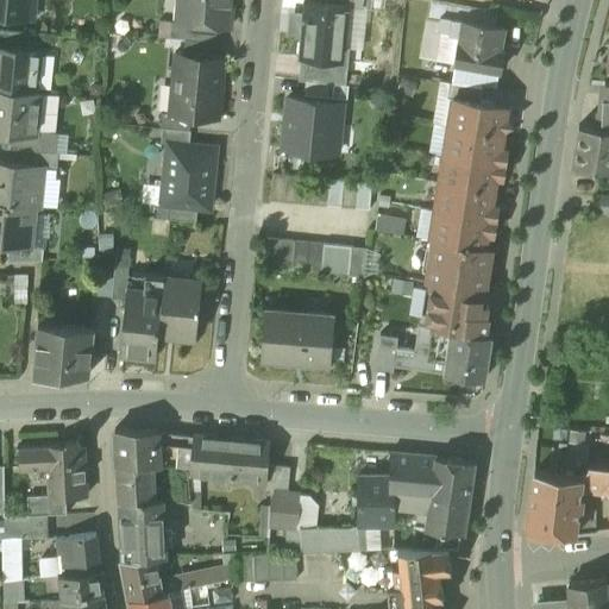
[(0,0),(0,16),(31,19),(31,17),(26,17),(27,0),(0,0)]
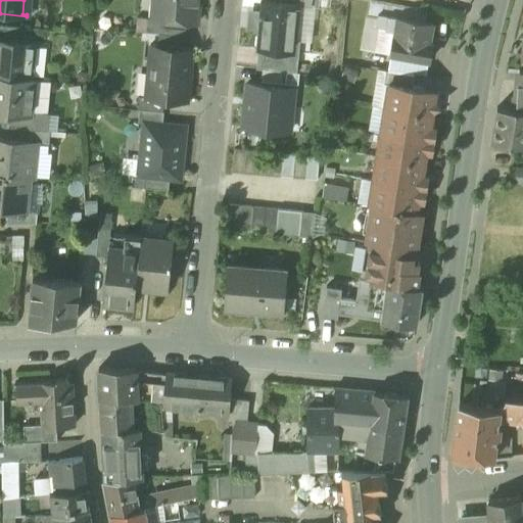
[(185,22),(196,24),(197,0),(151,0),(151,10),(154,14),(153,19),(185,22)]
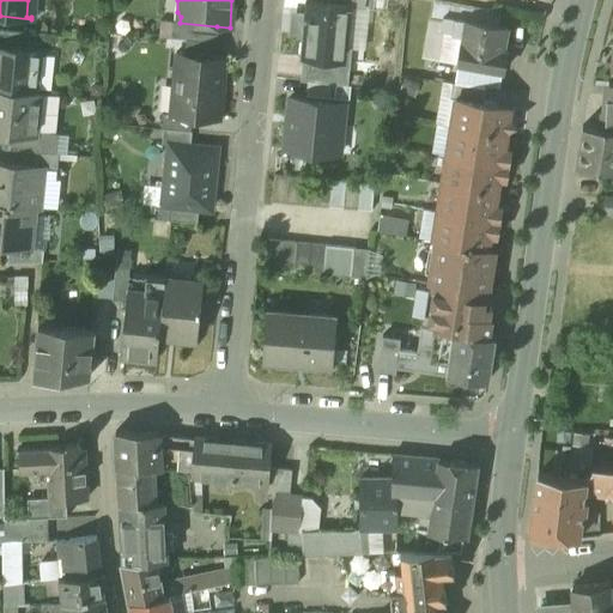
[(308,1),(307,17),(304,36),(303,59),(344,62),(346,49),(350,7),(350,5),(328,4),(308,1)]
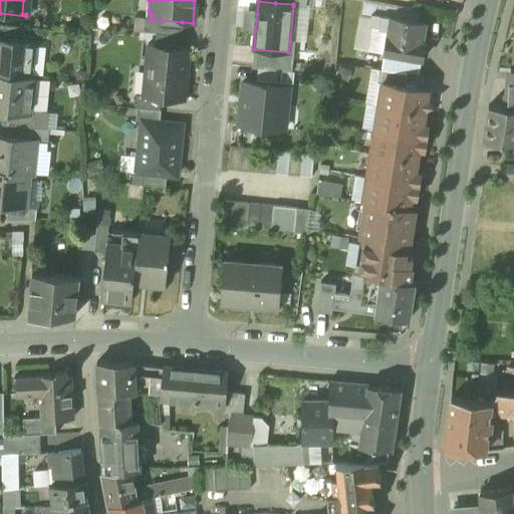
[(371,14),(418,22),(419,10),(364,1),(362,12),(371,14)]
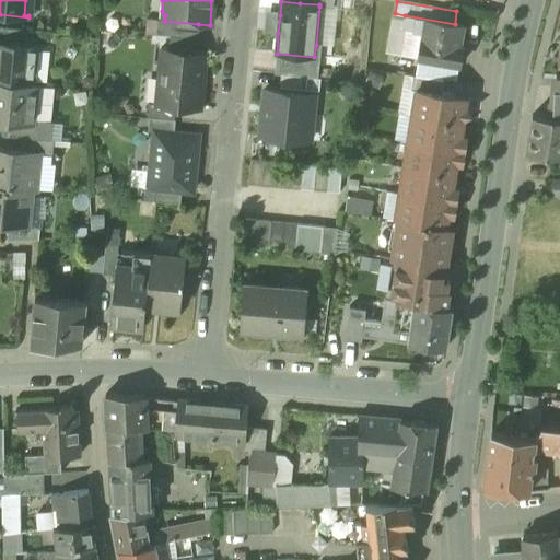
[(319,7),(316,45),(334,46),(337,9),(333,8),(319,7)]
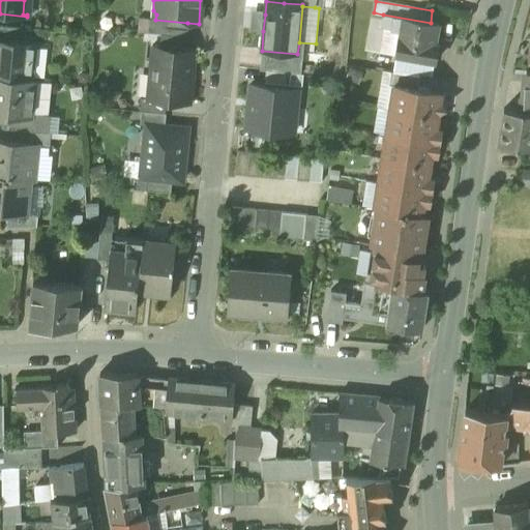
[(382,52),(395,54),(398,38),(400,38),(401,32),(390,31),(391,28),(381,27),(383,15),(374,12),(373,18),(372,17),(366,48),(382,50),(382,52)]
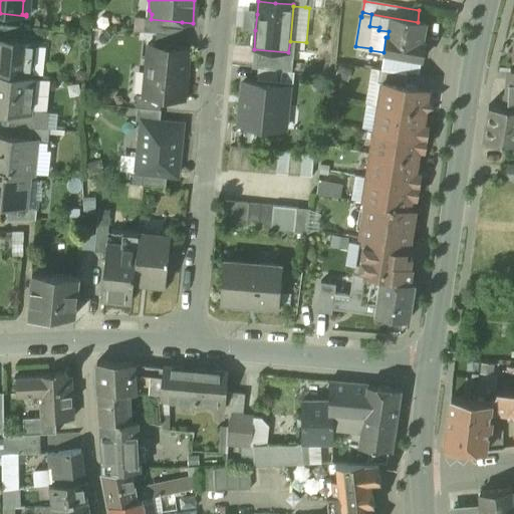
[(246,29),(255,30),(257,14),(248,13),(246,29)]
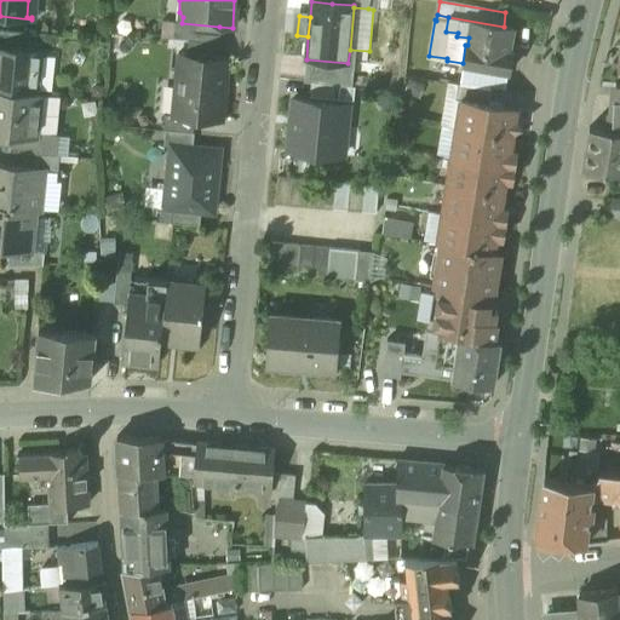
[(504,27),(448,17),(446,32),(458,33),(457,36),(469,38),(468,45),(465,45),(463,63),(463,64),(464,64),(506,72),(510,72),(514,52),(509,52),(512,28),(504,27)]
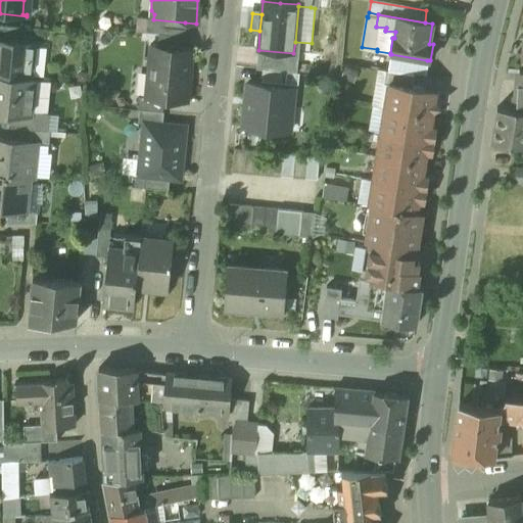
[(146,33),(159,35),(184,37),(185,22),(153,19),(147,19),(146,33)]
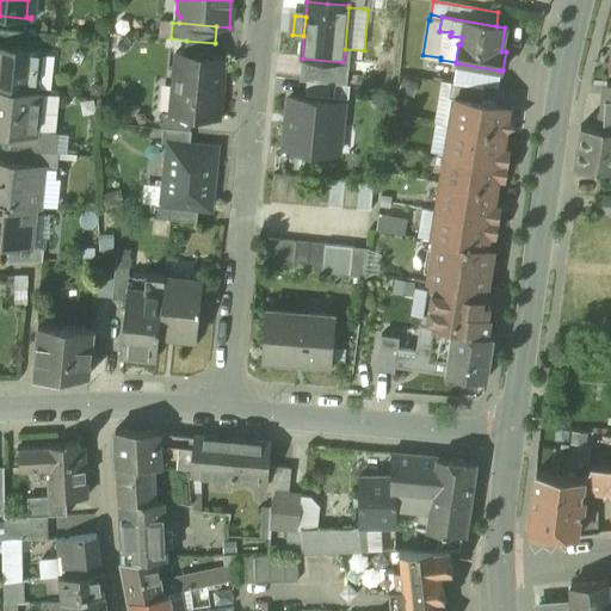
[(0,45),(32,49),(35,35),(0,31),(0,45)]
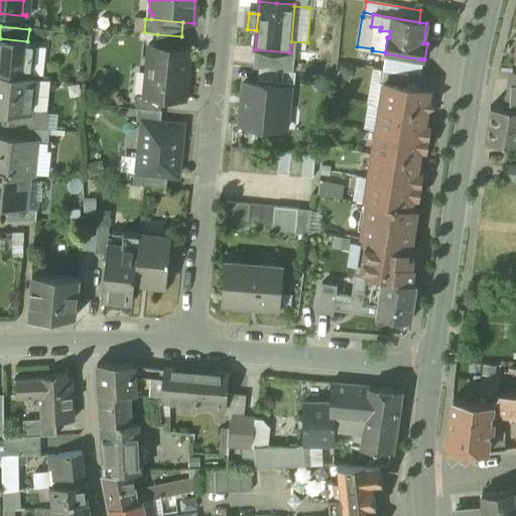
[(180,48),(181,36),(157,34),(155,45),(180,48)]
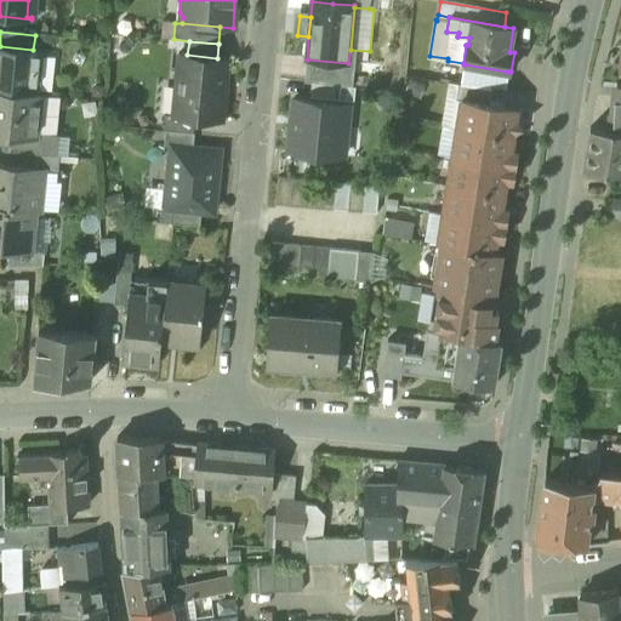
[(0,90),(36,95),(40,51),(33,50),(0,46),(0,90)]
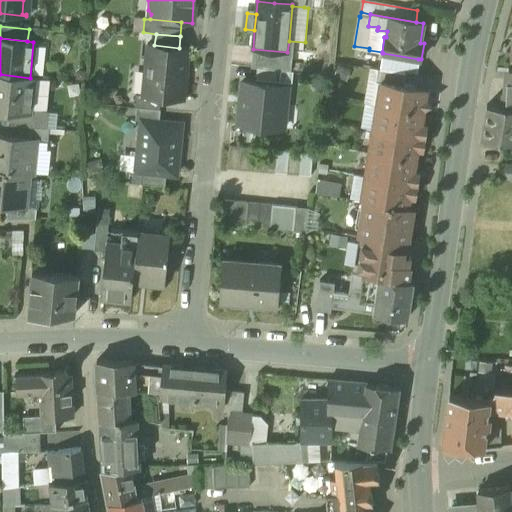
[(160,98),(184,100),(188,48),(179,48),(154,45),(146,44),(144,71),(147,72),(145,95),(142,95),(142,97),(160,98)]
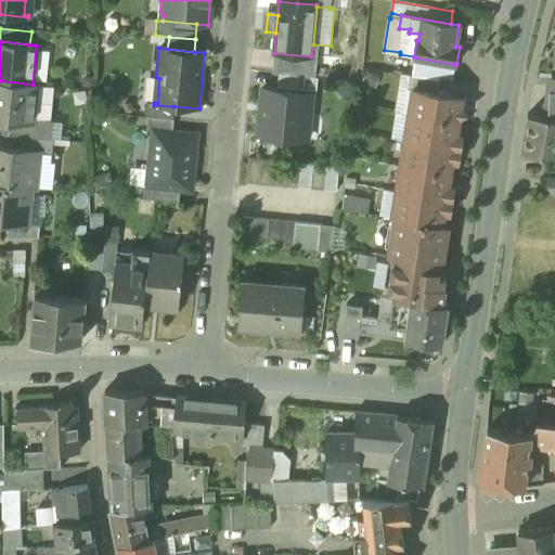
[(272,73),(310,77),(311,56),(274,53),(272,73)]
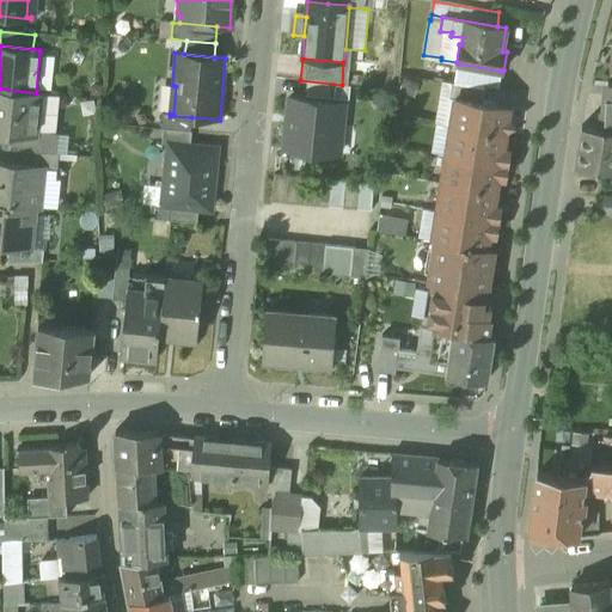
[(456,80),(454,84),(483,89),(484,85),(497,87),(500,71),(458,63),(454,80),(456,80)]
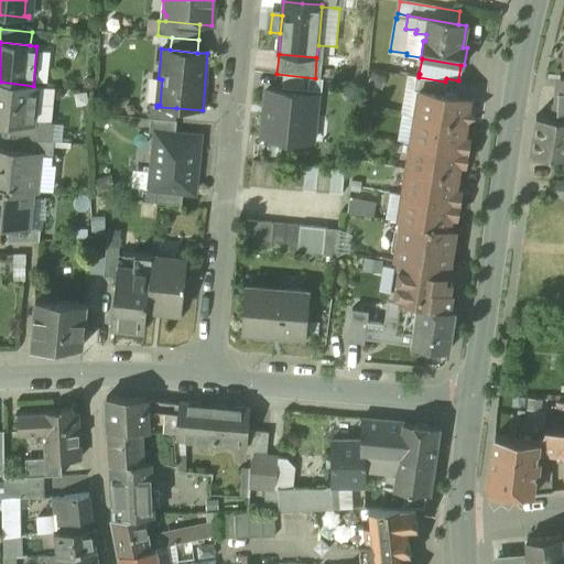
[(283,75),(281,88),(322,93),(323,79),(283,75)]
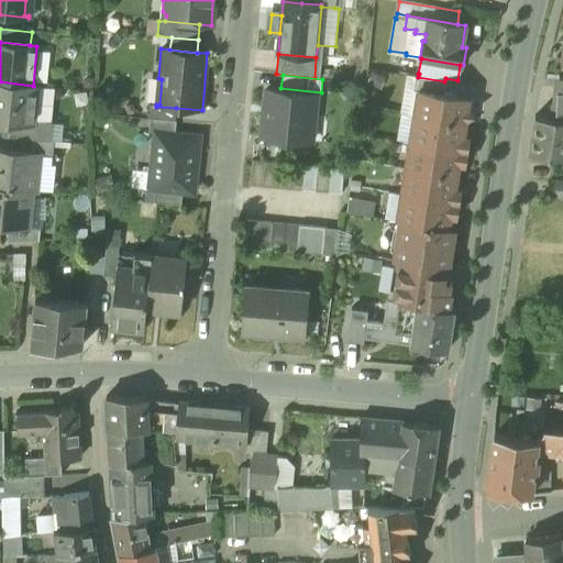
[(562,75),(559,75),(559,88),(556,88),(555,101),(553,101),(552,117),(562,117),(562,75)]
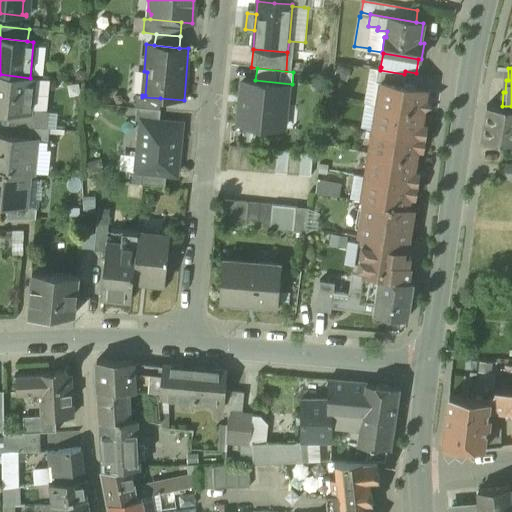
[(406,74),(404,74),(380,70),(378,70),(376,82),(380,83),(380,82),(404,86),(406,74)]
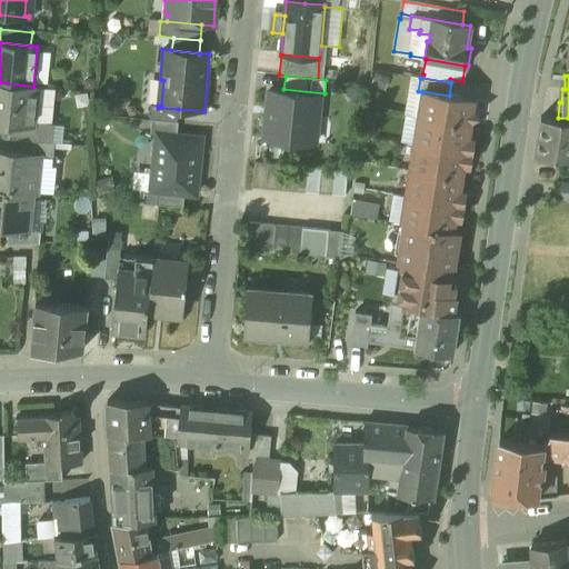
[(37,87),(33,87),(0,82),(0,123),(7,125),(33,127),(33,122),(37,87)]
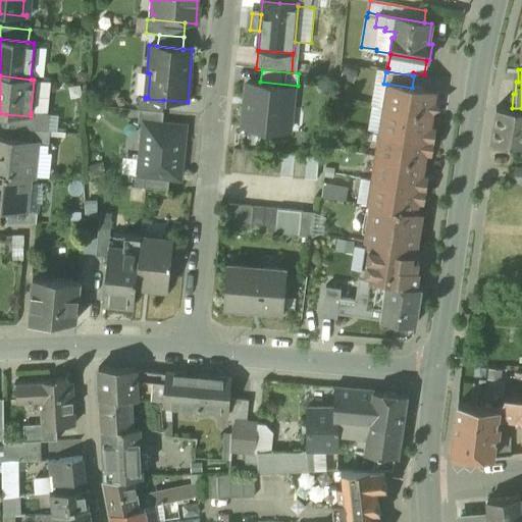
[(245,127),(284,132),(286,108),(292,108),(294,89),(247,84),(245,99),(248,99),(245,127)]
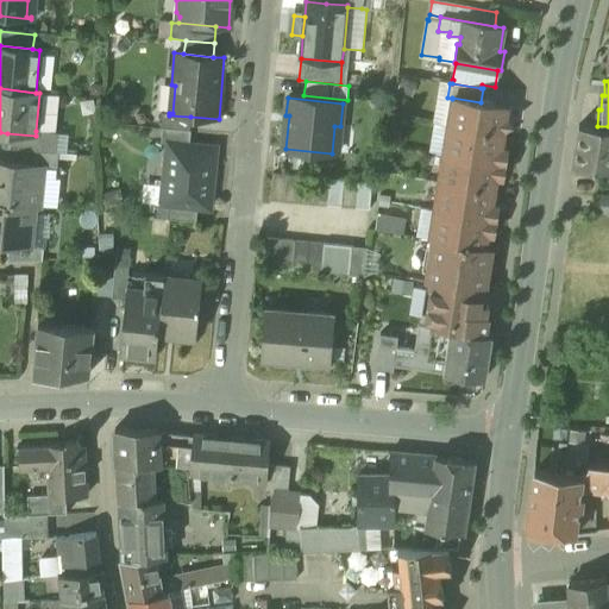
[(452,99),(447,126),(502,135),(503,131),(512,125),(506,117),(507,107),(481,102),(452,98),(452,99)]
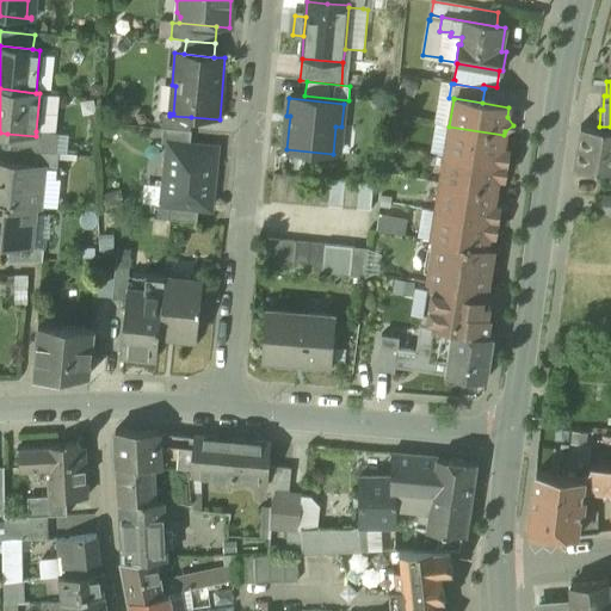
[(160,128),(162,129),(190,131),(191,117),(170,116),(170,113),(161,112),(160,128)]
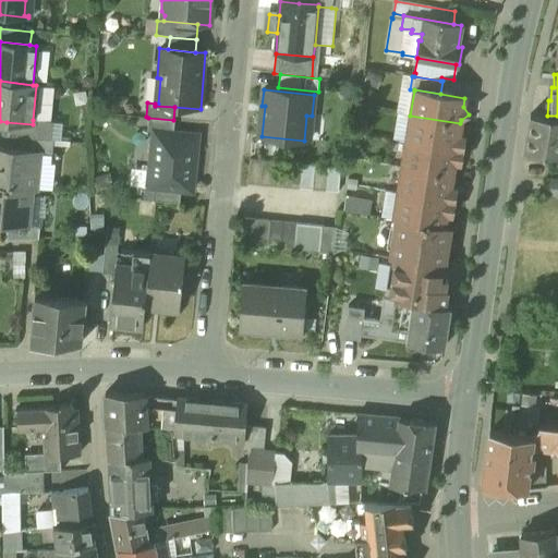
[(557,117),(547,116),(531,114),(524,153),(557,154),(557,117)]
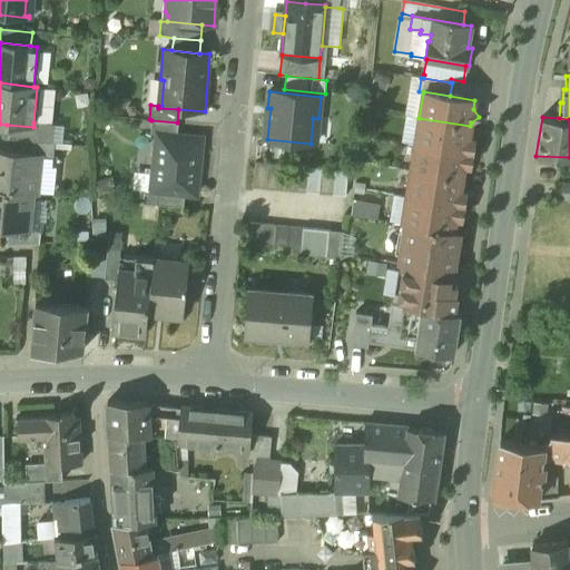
[(468,139),(470,126),(419,118),(415,144),(472,154),(474,140),(468,139)]
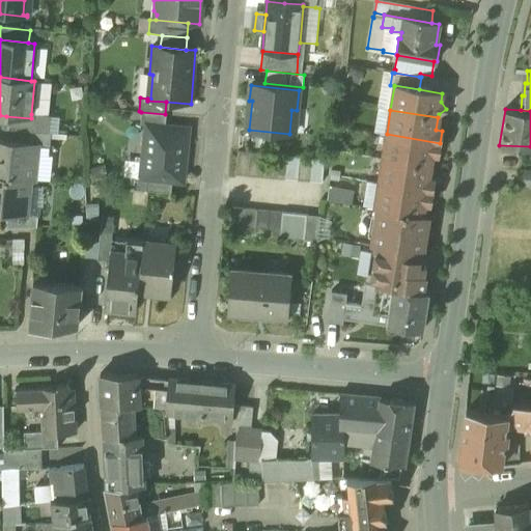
[(166,114),(165,114),(141,112),(140,123),(146,124),(165,127),(166,114)]
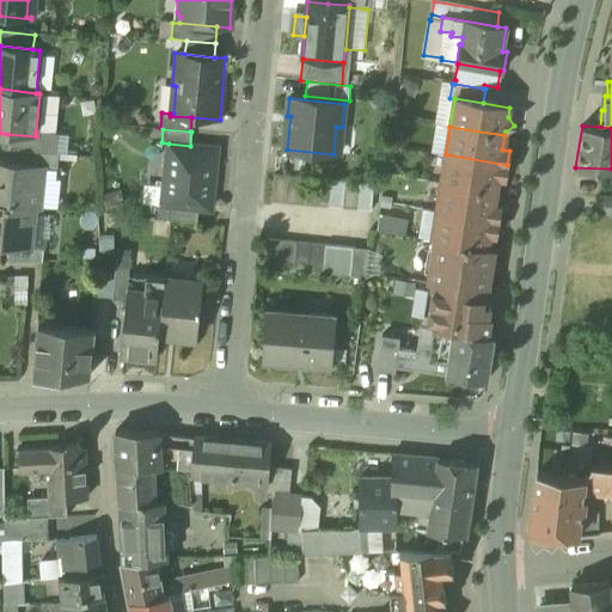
[(5,148),(23,151),(55,154),(57,134),(36,132),(36,136),(7,134),(5,148)]
